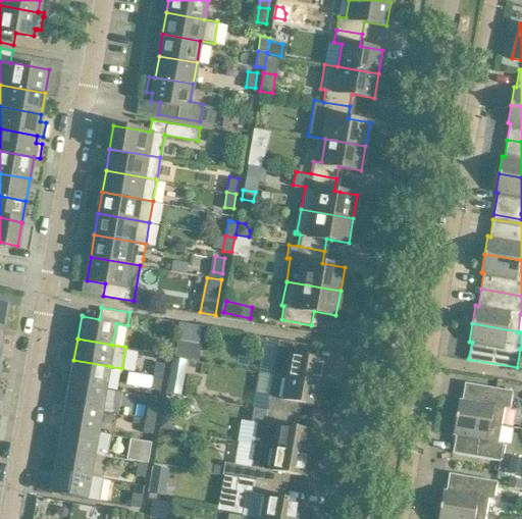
[(174,357),(186,359),(196,360),(199,343),(177,339),(174,357)]
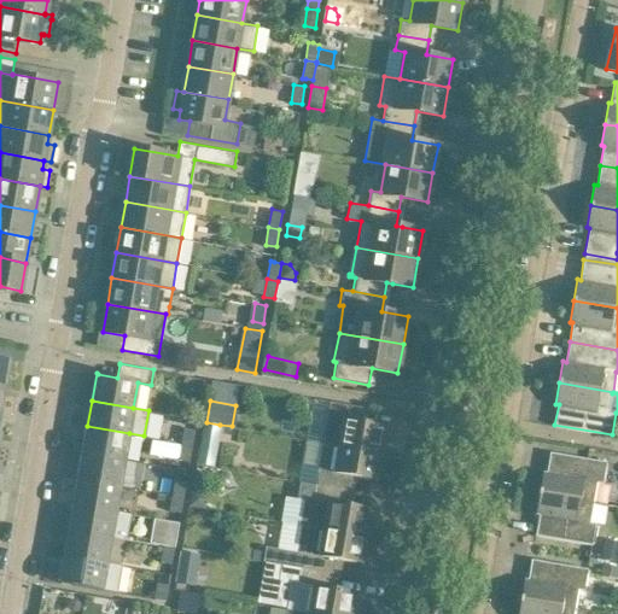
[(360,421),(362,405),(330,401),(322,443),(382,452),(386,426),(360,421)]
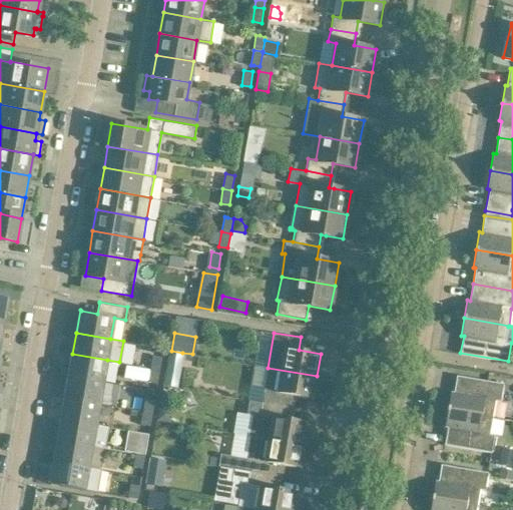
[(103,382),(107,360),(72,354),(69,375),(103,382)]
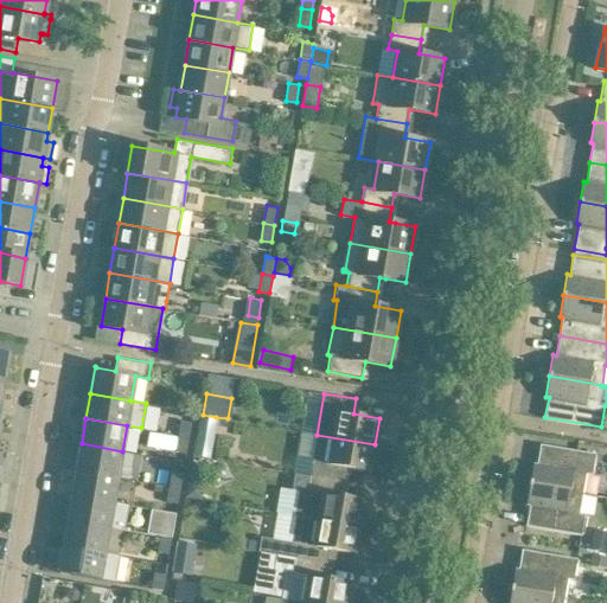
[(189,436),(192,422),(180,419),(178,435),(189,436)]
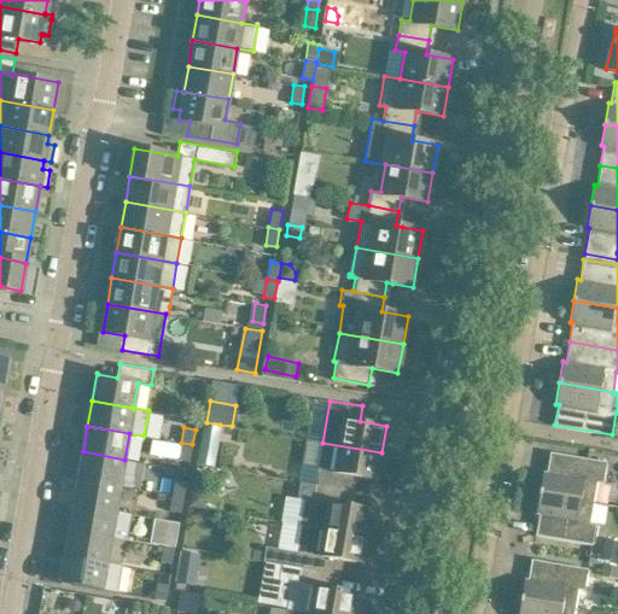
[(202,436),(197,463),(214,466),(219,439),(202,436)]
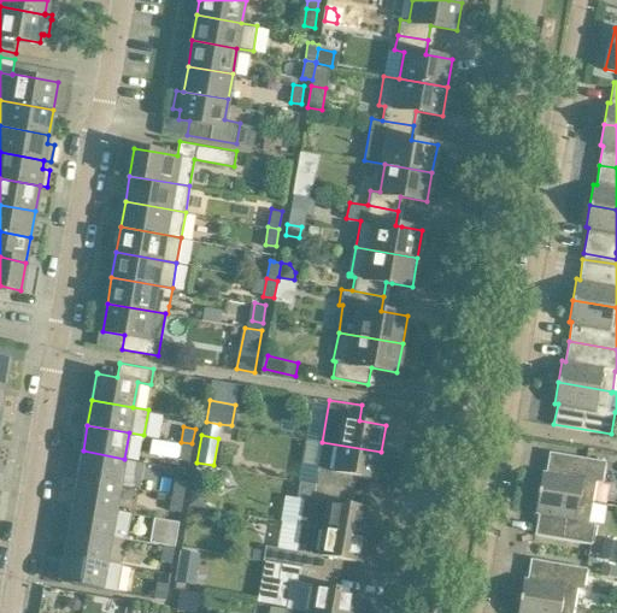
[(189,459),(192,443),(181,442),(178,458),(189,459)]
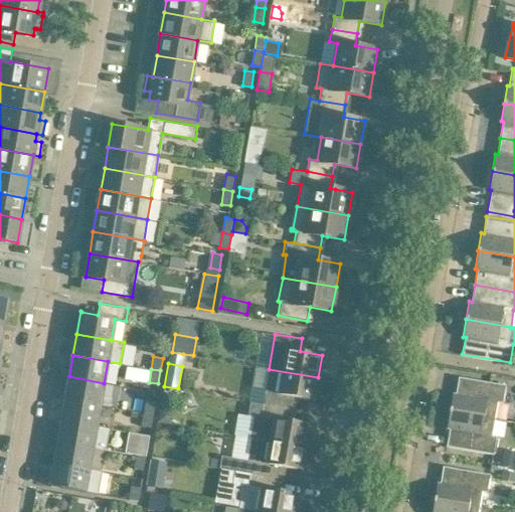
[(251,401),(250,401),(290,408),(292,395),(313,399),(312,400),(314,400),(318,377),(269,369),(263,403),(251,401)]
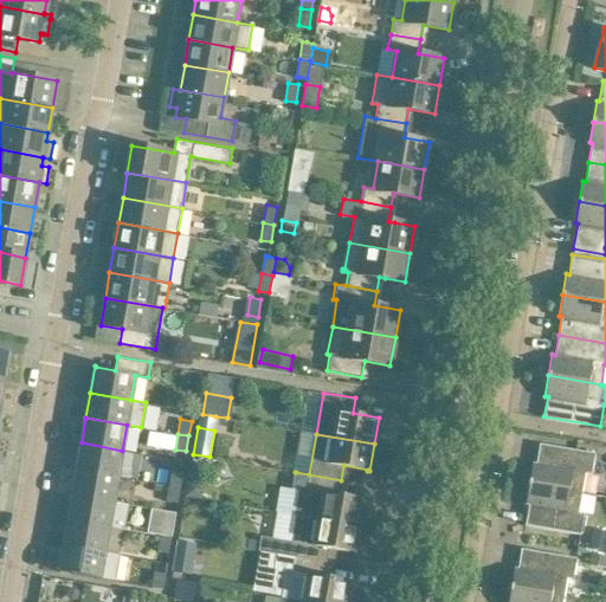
[(82,442),(77,468),(117,476),(129,478),(131,467),(120,465),(122,451),(82,442)]
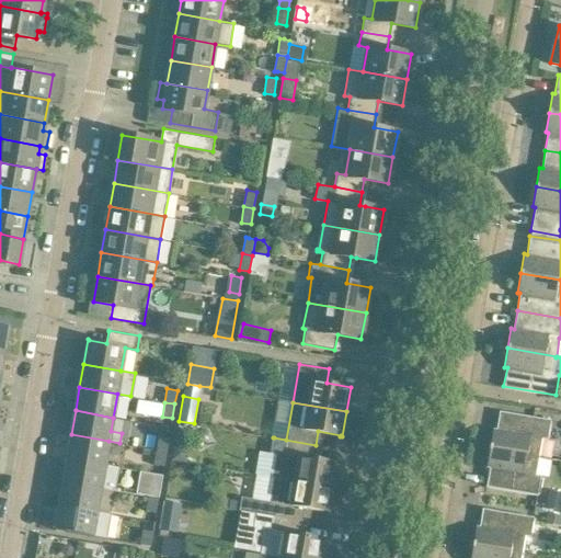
[(493,428),(490,447),(538,456),(541,437),(548,439),(551,419),(499,410),(495,428),(493,428)]
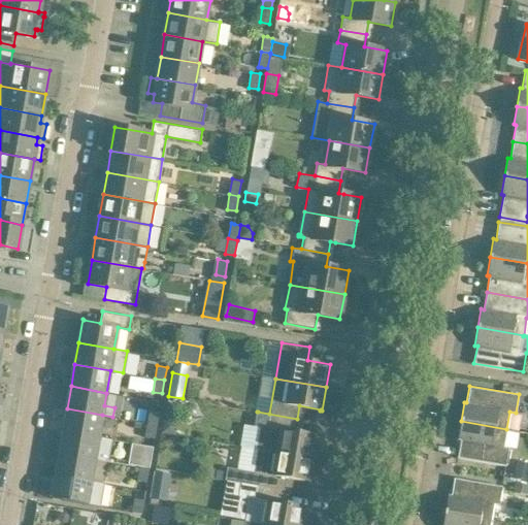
[(102,415),(67,408),(63,430),(99,436),(102,415)]
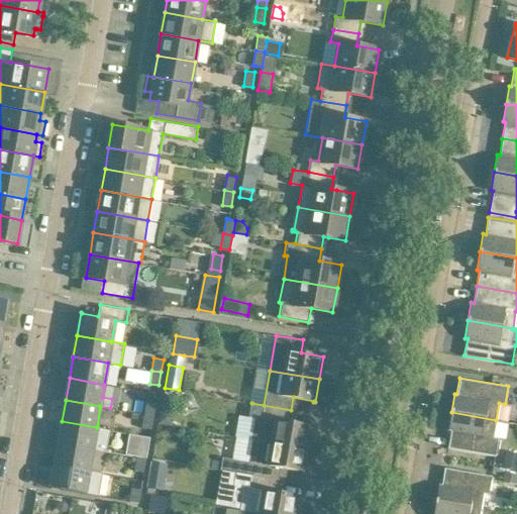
[(153,415),(156,402),(146,401),(144,413),(153,415)]
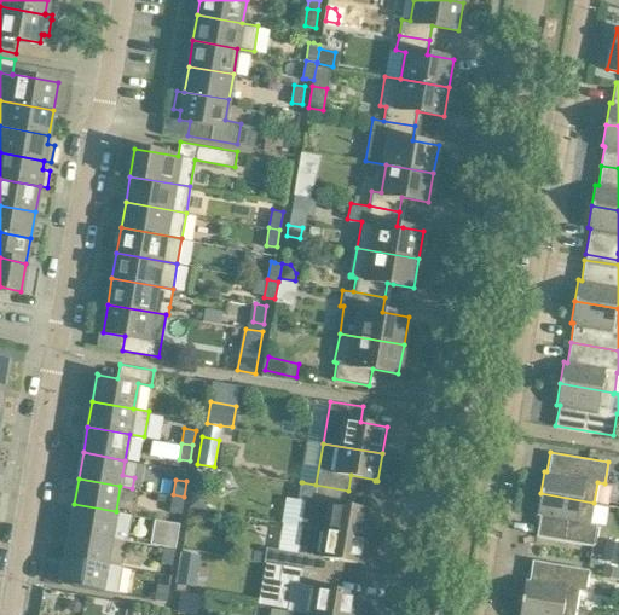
[(307,499),(302,526),(368,537),(372,510),(346,505),(348,491),(301,482),(299,498),(307,499)]
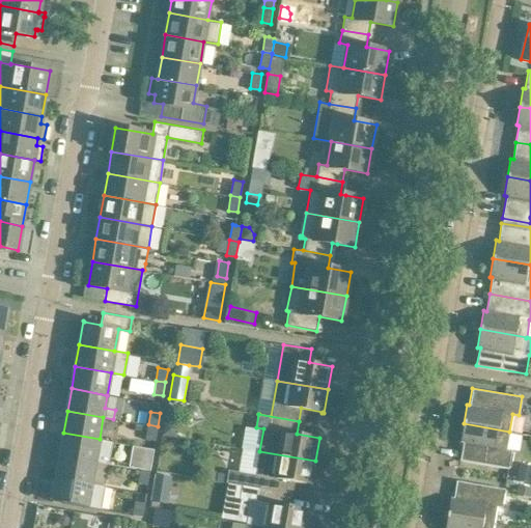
[(166,420),(163,433),(176,436),(177,428),(172,421),(166,420)]
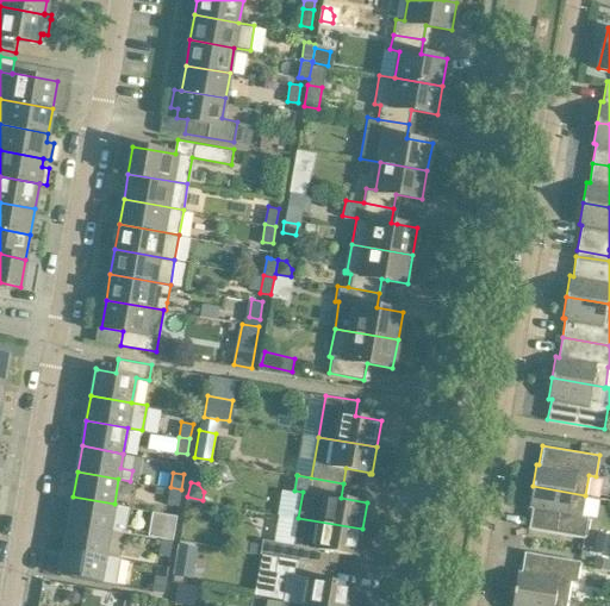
[(528,528),(585,537),(589,516),(583,514),(585,495),(533,486),(529,507),(531,507),(528,528)]
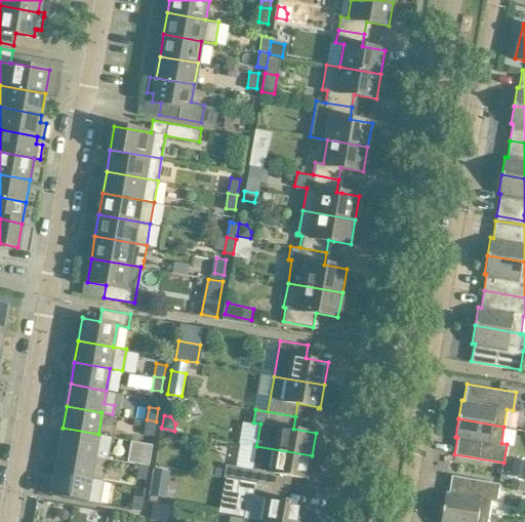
[(154,435),(156,422),(147,419),(145,433),(154,435)]
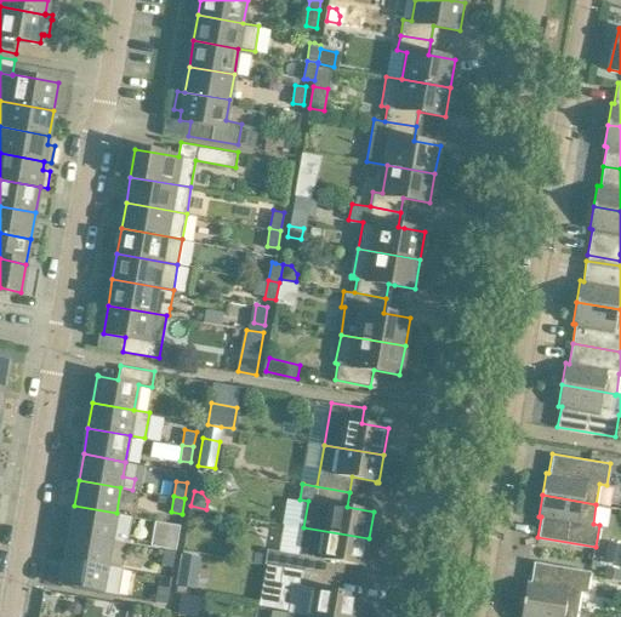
[(131,515),(117,513),(74,506),(70,531),(112,538),(127,542),(131,515)]
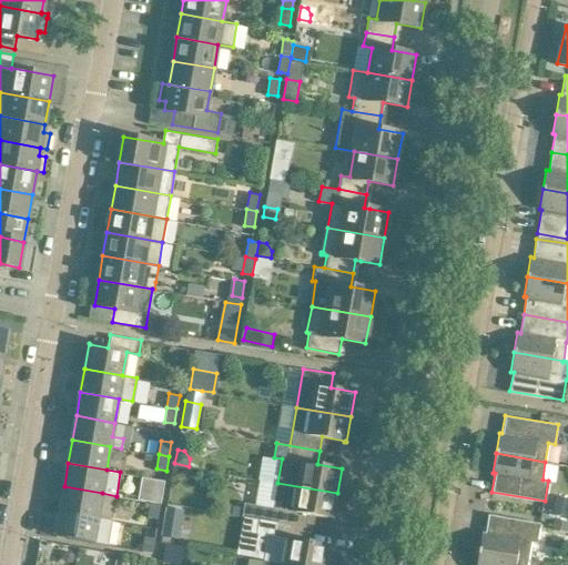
[(243,516),(260,520),(306,527),(308,513),(332,517),(331,518),(333,518),(337,493),(277,483),(273,507),(245,502),(243,516)]
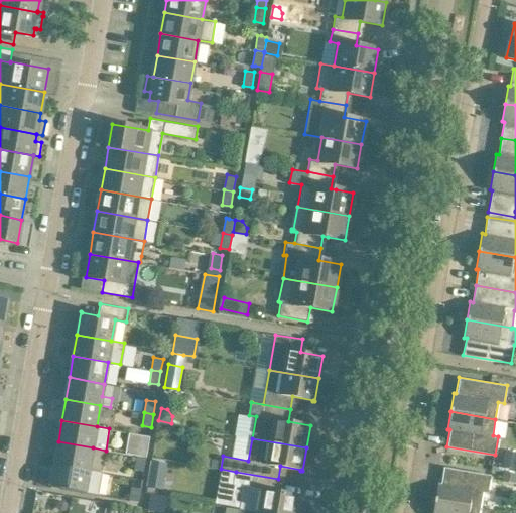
[(89,470),(93,447),(58,441),(54,463),(89,470)]
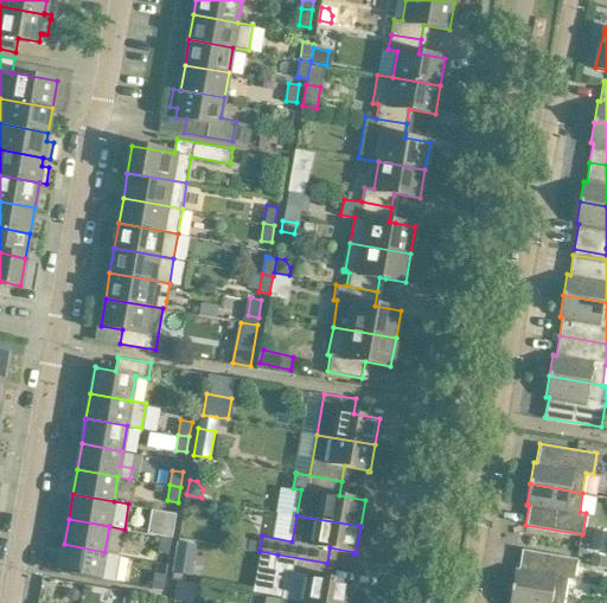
[(171,538),(174,523),(164,520),(160,536),(171,538)]
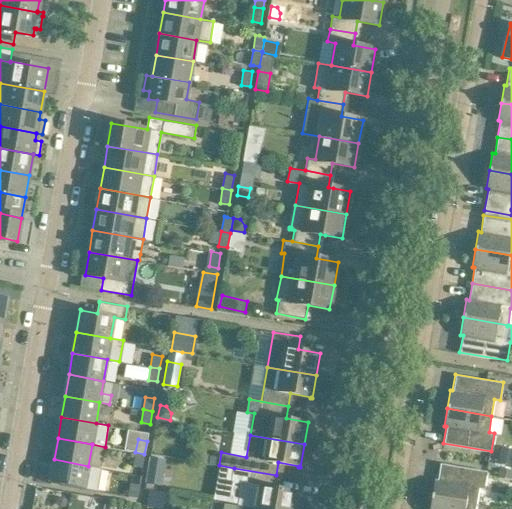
[(511,452),(499,450),(498,461),(511,463),(511,455),(511,452)]
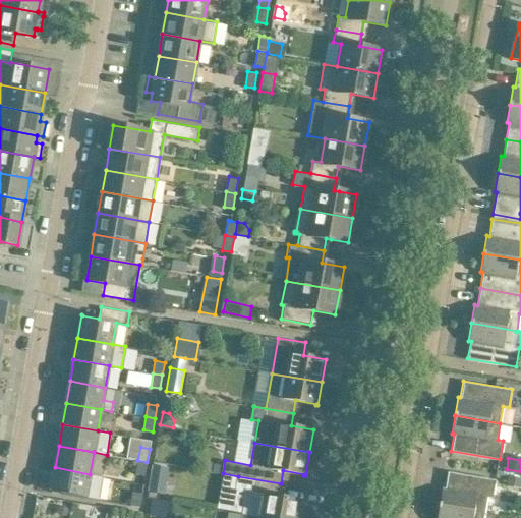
[(145,474),(147,462),(137,460),(135,473),(145,474)]
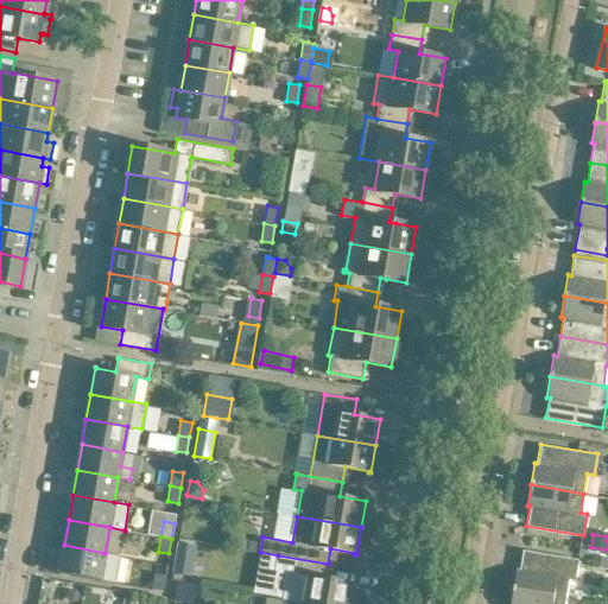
[(179,541),(173,572),(191,574),(197,544),(179,541)]
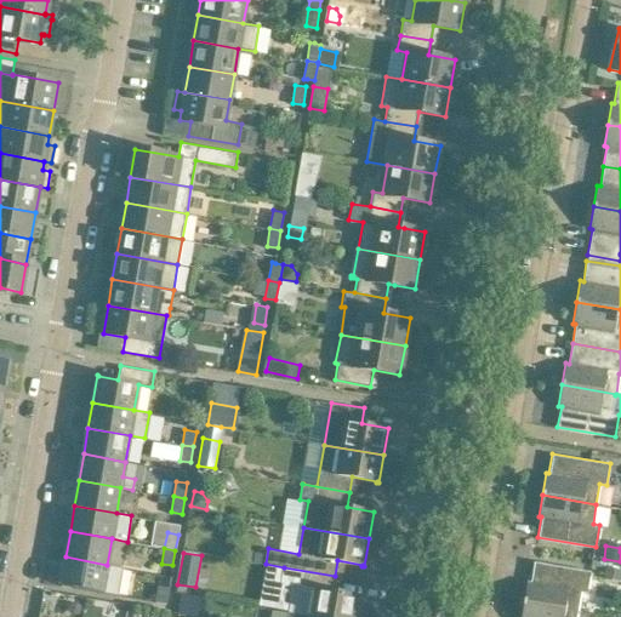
[(123,567),(107,565),(66,556),(61,584),(62,584),(118,594),(123,567)]
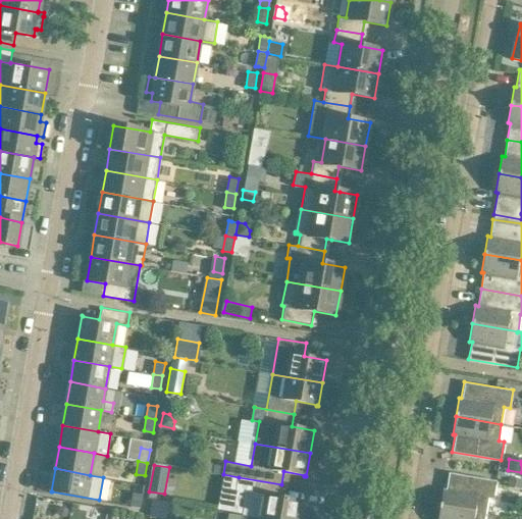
[(444,488),(439,507),(485,514),(488,498),(493,499),(497,480),(449,471),(446,488),(444,488)]
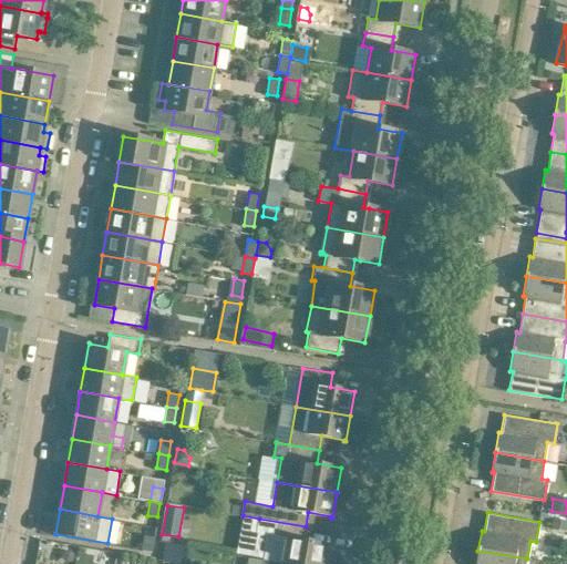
[(566,518),(553,516),(552,526),(566,529),(566,521),(566,518)]
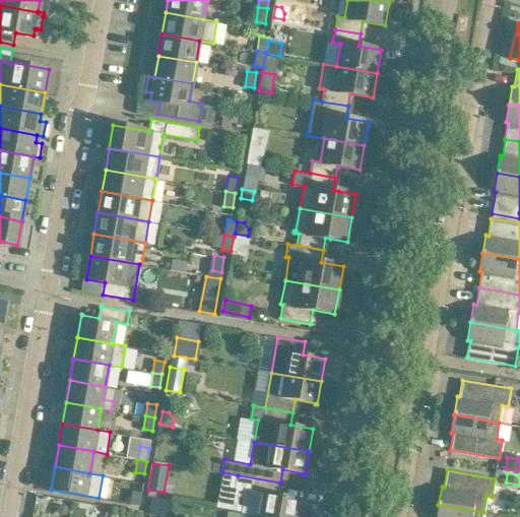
[(238,475),(236,488),(246,490),(242,512),(272,516),(297,516),(301,499),(278,495),(280,482),(238,475)]
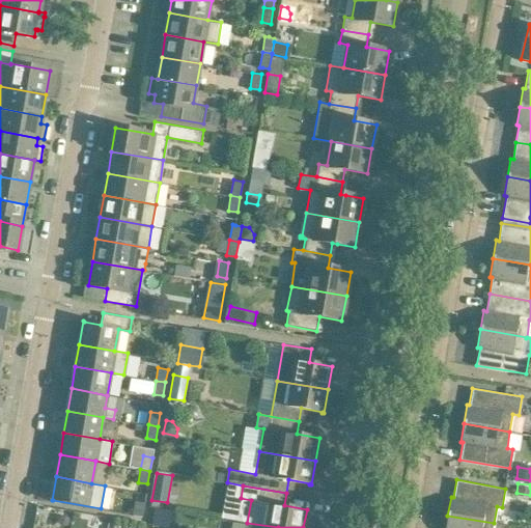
[(135,500),(133,513),(142,516),(144,502),(135,500)]
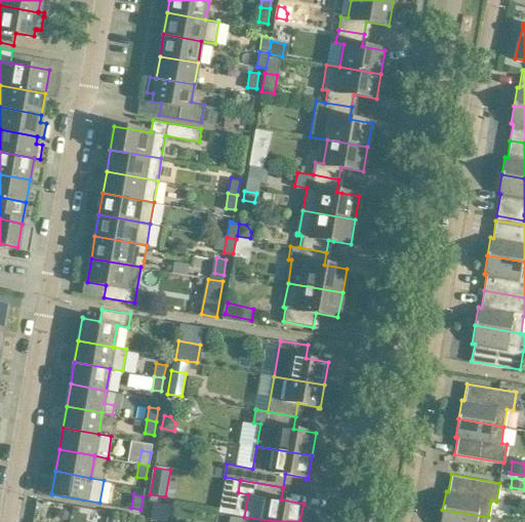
[(153,500),(151,513),(167,516),(169,504),(153,500)]
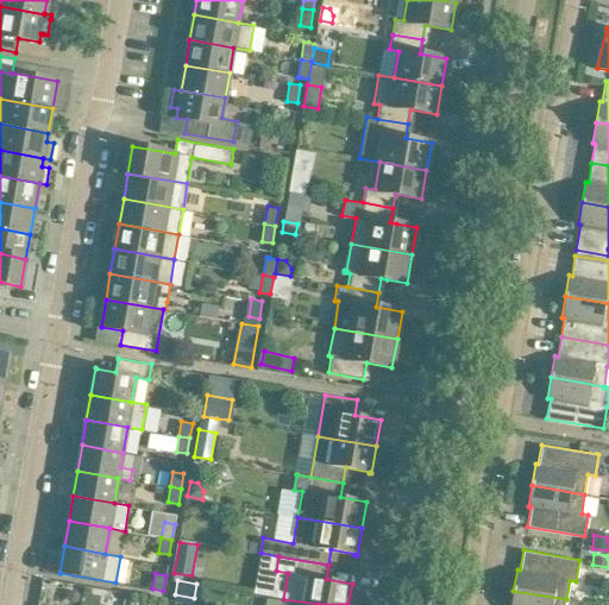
[(565,604),(566,599),(513,591),(510,604),(565,604)]
